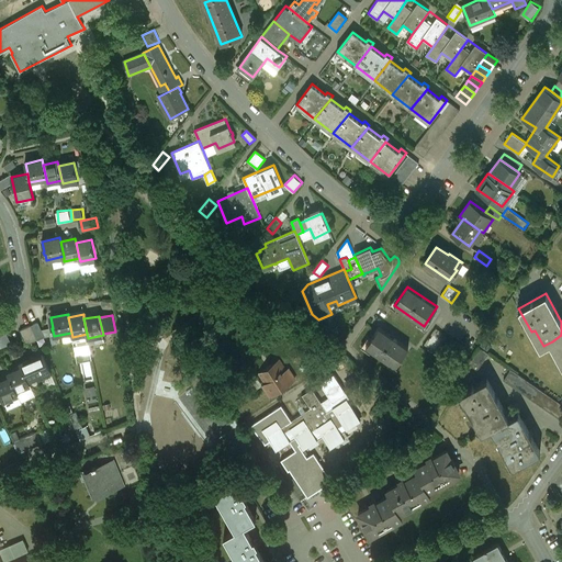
[(45,337),(38,322),(31,325),(37,339),(45,337)]
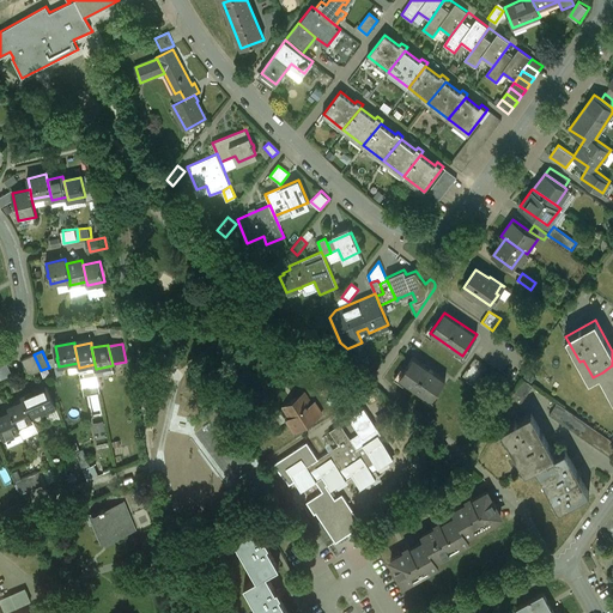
[(34,354),(22,359),(29,376),(41,370),(34,354)]
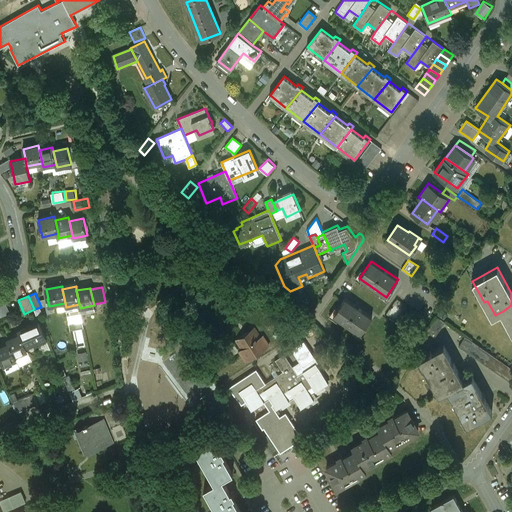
[(372,317),(345,298),(333,315),(360,334),(372,317)]
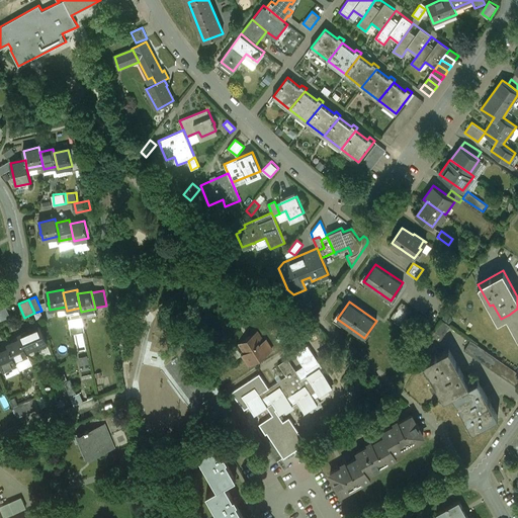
[(0,310),(0,320),(0,321),(11,316),(7,307),(0,310)]
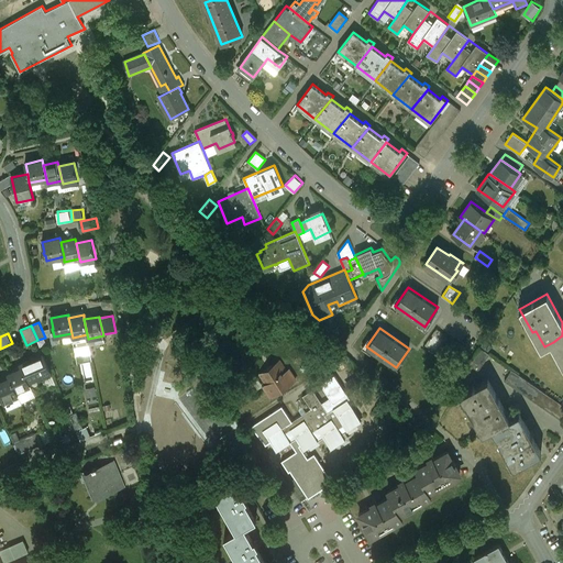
[(562,335),(553,342),(562,357),(560,359),(562,365),(562,335)]
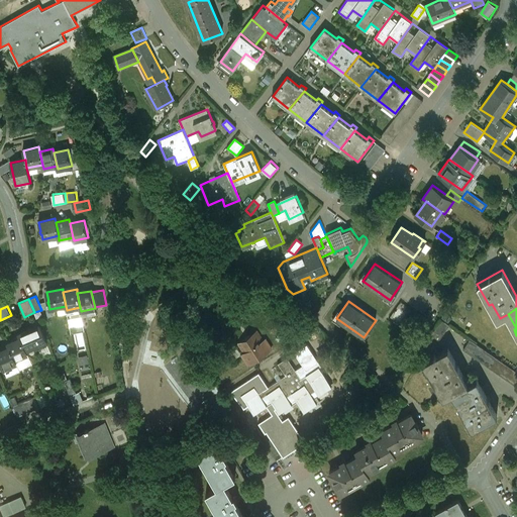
[(439,318),(429,333),(439,340),(449,325),(439,318)]
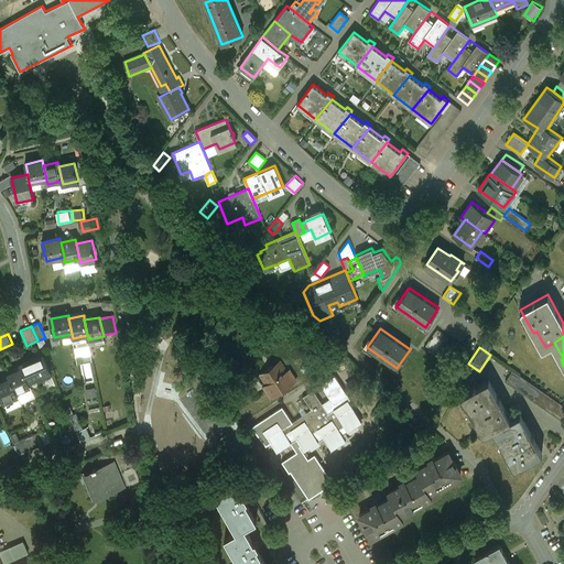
[(42,350),(34,354),(35,358),(21,365),(22,368),(29,382),(51,372),(42,350)]
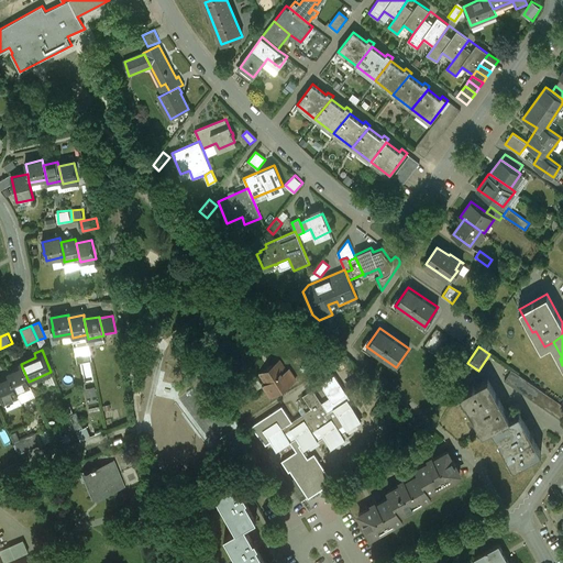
[(280,361),(260,374),(266,384),(264,386),(271,397),(296,381),(289,370),(287,372),(280,361)]
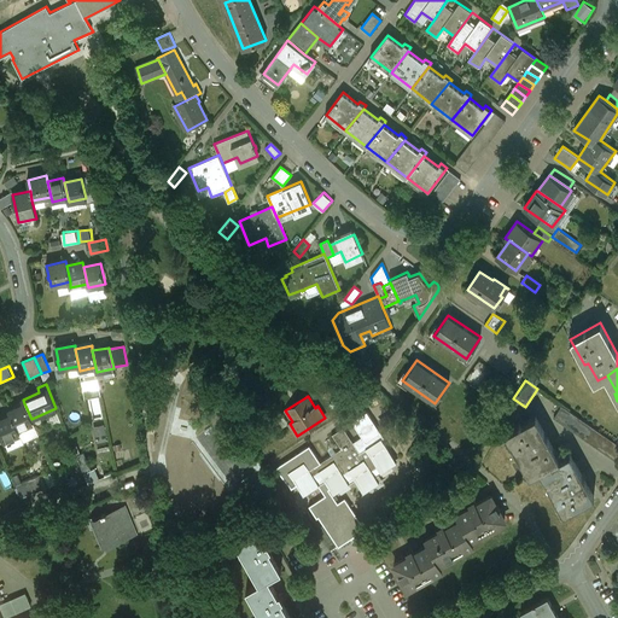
[(24,403),(10,410),(11,415),(18,430),(33,423),(31,419),(24,403)]
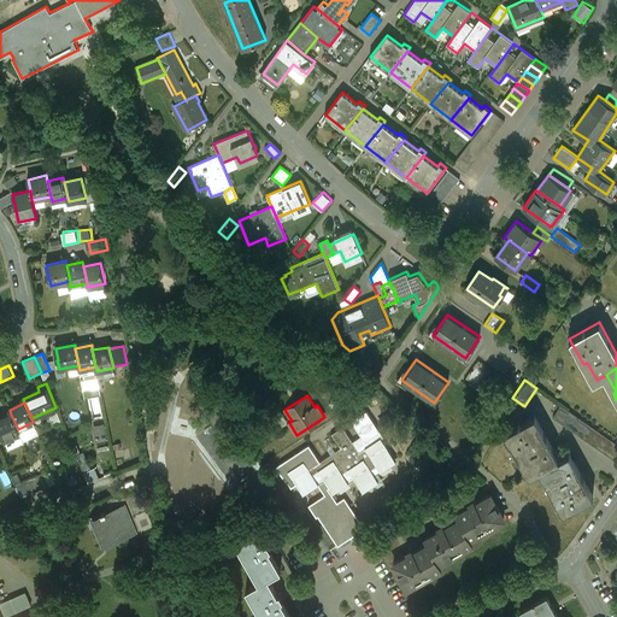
[(597,429),(562,405),(553,417),(588,441),(597,429)]
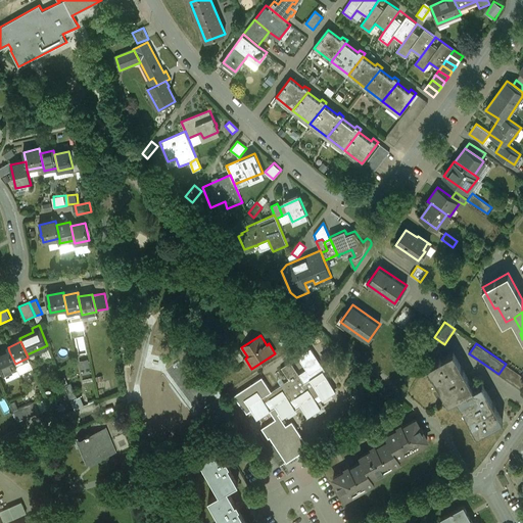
[(239,348),(233,351),(238,361),(244,358),(239,348)]
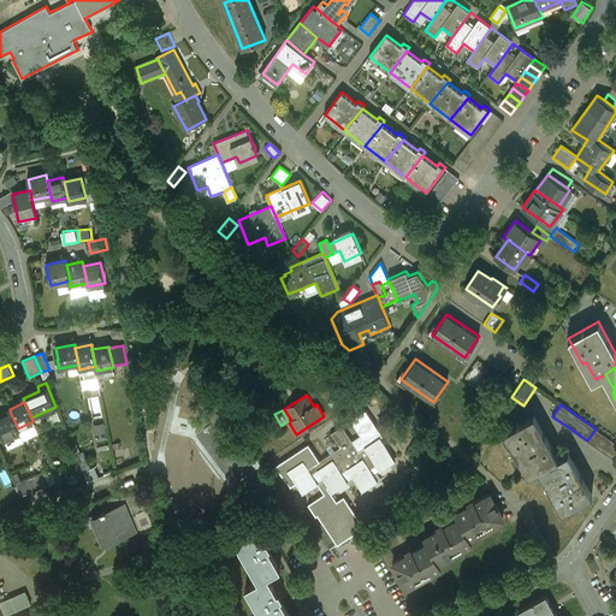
[(341,448),(320,461),(308,444),(274,467),(291,487),(296,484),(300,489),(304,485),(308,490),(318,484),(324,493),(308,504),(315,516),(318,516),(337,546),(365,527),(343,497),(336,501),(327,487),(335,484),(338,489),(354,478),(359,486),(365,483),(367,487),(378,480),(374,475),(390,465),(386,460),(392,456),(380,438),(383,437),(366,412),(351,421),(361,436),(351,442),(342,426),(332,433),(341,448)]
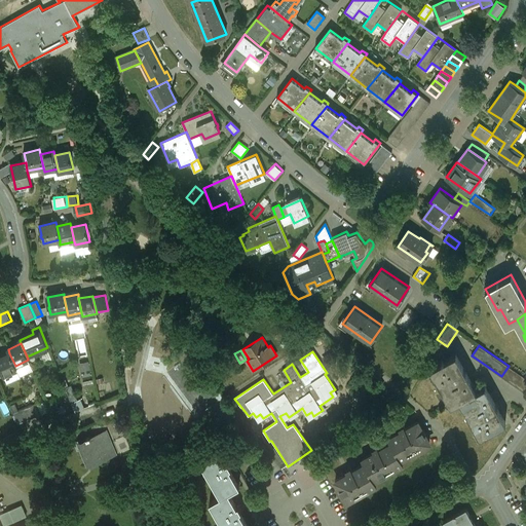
[(9,353),(0,357),(0,368),(3,375),(16,369),(15,366),(9,353)]
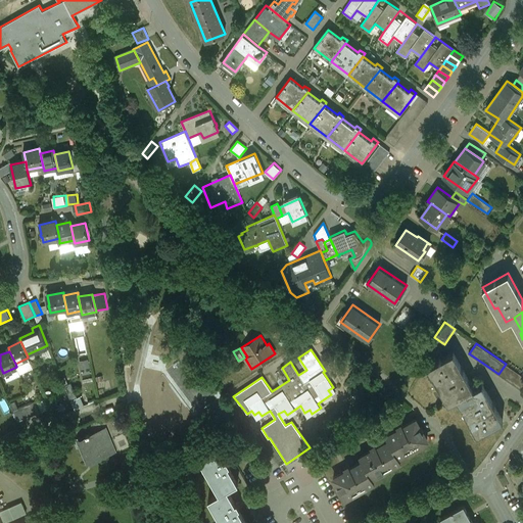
[(453,351),(428,366),(439,387),(442,386),(450,400),(460,395),(473,388),(453,351)]
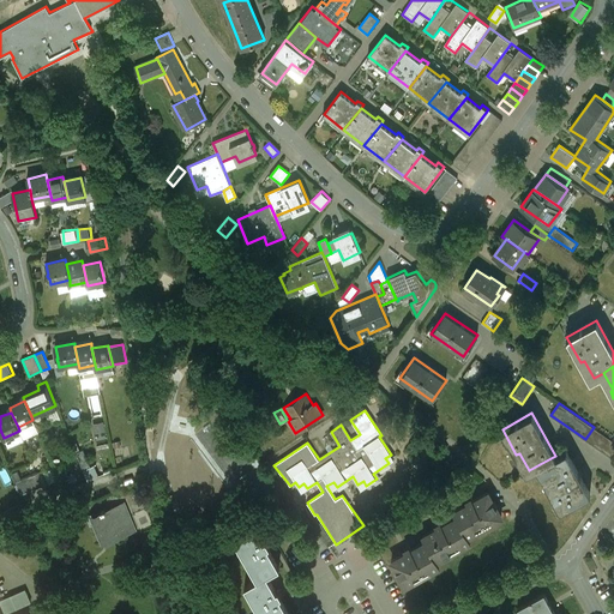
[(96,439),(107,439),(106,421),(95,422),(96,439)]
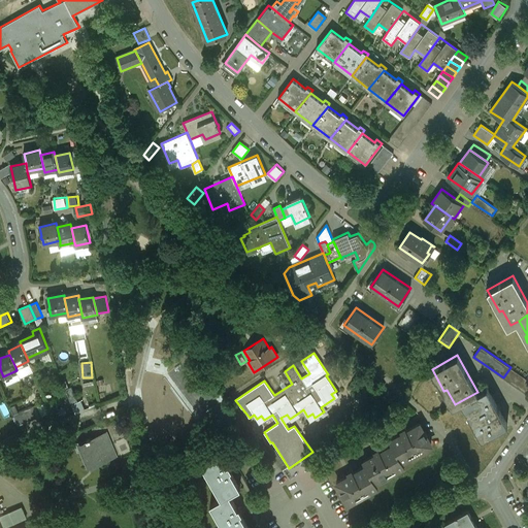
[(527,394),(527,380),(510,367),(503,377),(527,395),(527,394)]
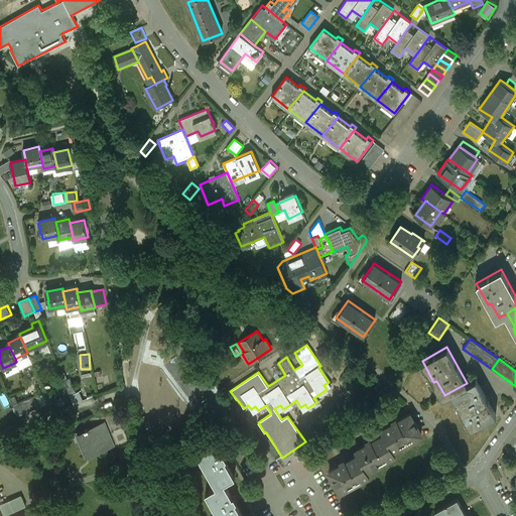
[(77,392),(71,378),(63,381),(71,395),(77,392)]
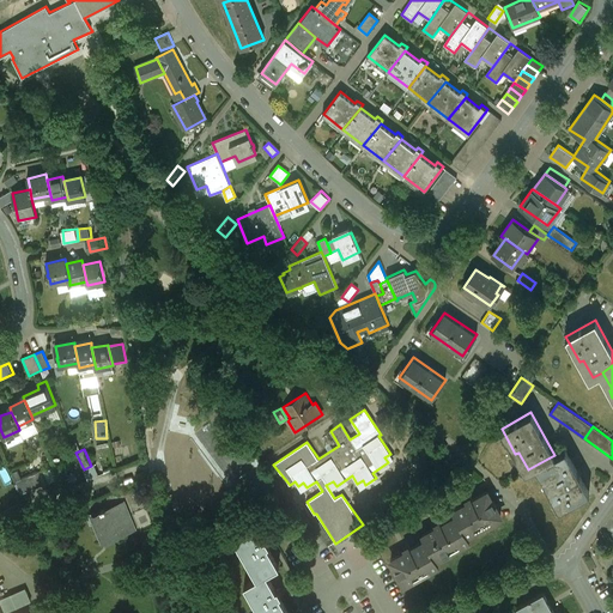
[(589,492),(565,449),(554,455),(539,463),(548,481),(545,483),(559,509),(589,492)]
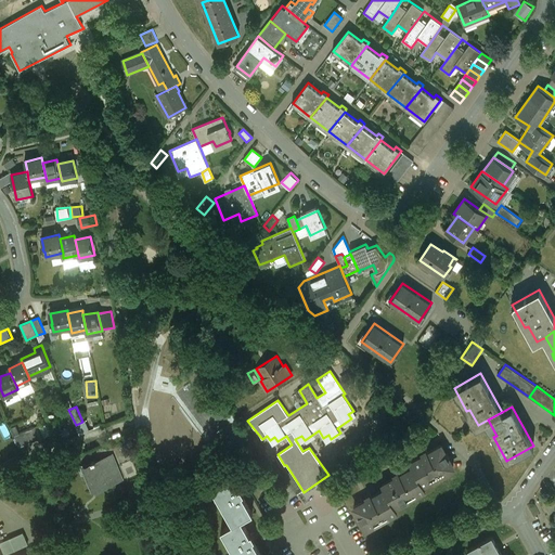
[(44,437),(40,425),(34,427),(39,439),(44,437)]
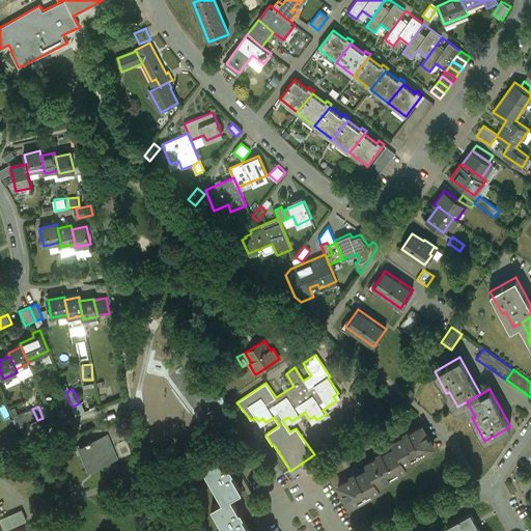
[(32,409),(27,412),(31,423),(37,420),(32,409)]
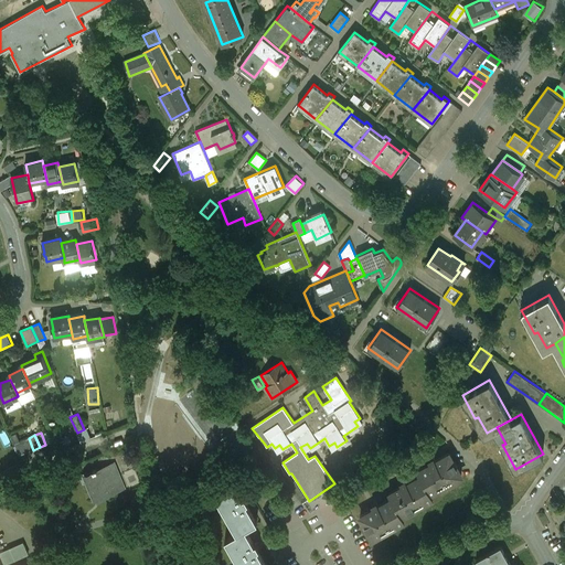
[(451,452),(418,469),(422,477),(432,494),(465,477),(451,452)]
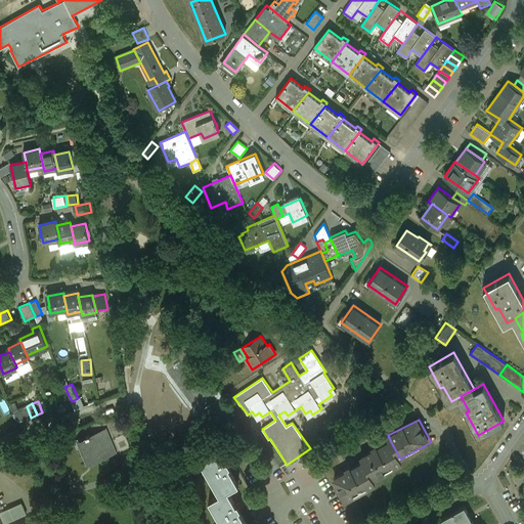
[(105,429),(90,435),(90,434),(86,435),(87,436),(80,439),(87,456),(100,450),(103,456),(116,451),(111,439),(105,429)]
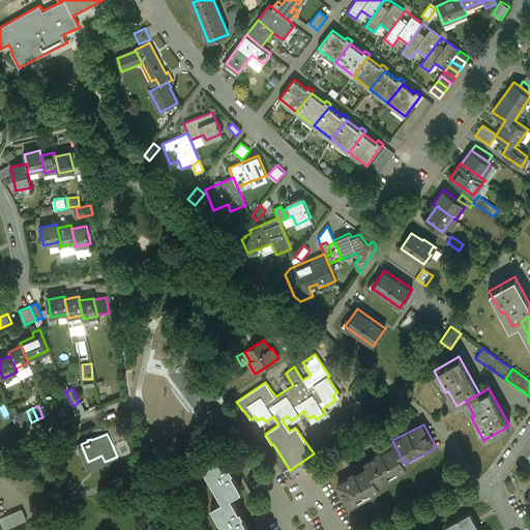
[(130,437),(112,444),(117,457),(118,461),(134,454),(130,437)]
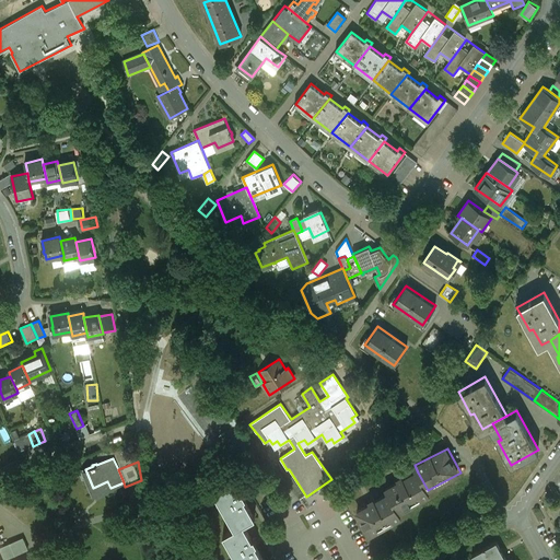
[(418,473),(385,489),(389,496),(398,514),(431,497),(428,490),(418,473)]
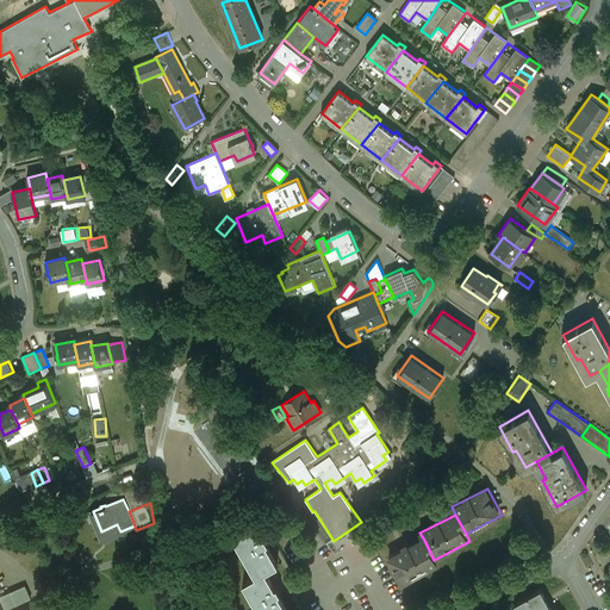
[(262,537),(253,520),(231,533),(255,576),(243,583),(259,609),(287,609),(278,593),(279,592),(275,587),(274,587),(265,571),(278,564),(266,543),(267,542),(263,536),(262,537)]
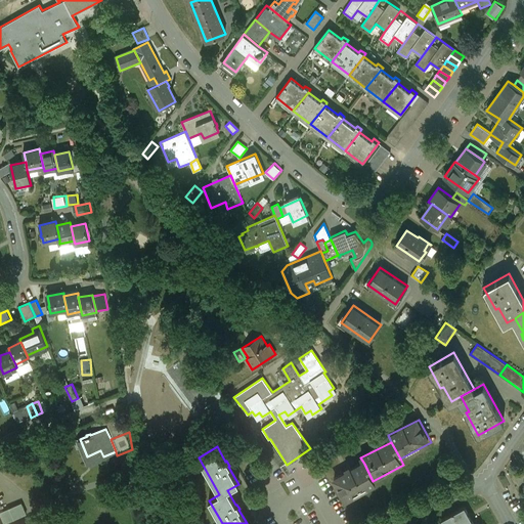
[(364,464),(333,481),(346,505),(377,487),(373,481),(364,464)]
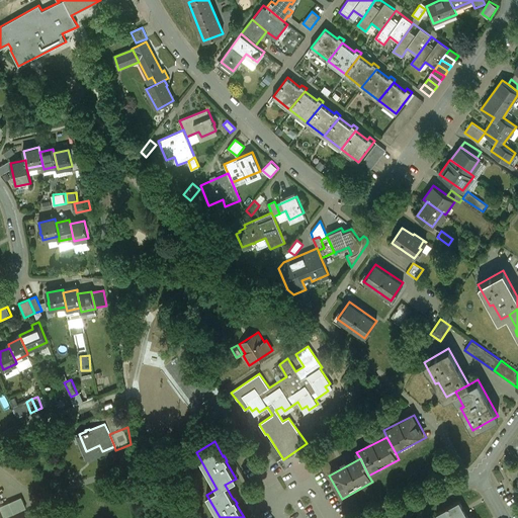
[(21,499),(0,507),(0,510),(3,517),(7,517),(26,510),(21,499)]
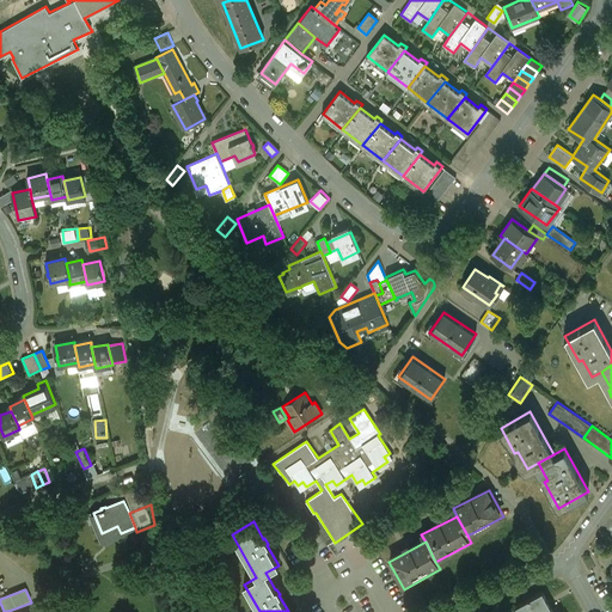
[(554,611),(545,594),(518,610),(519,611),(554,611)]
